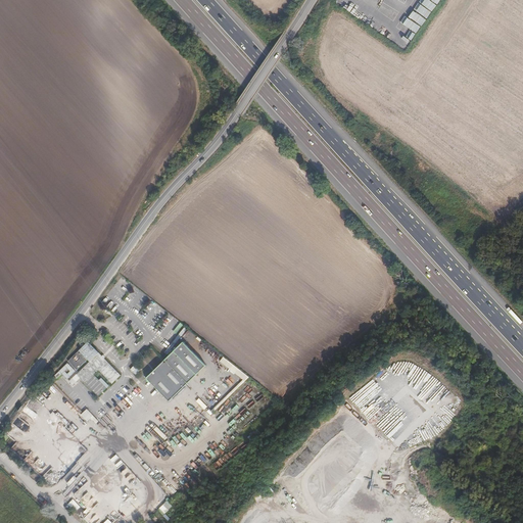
[(162,355),(183,331),(180,329),(160,353),(162,355)]
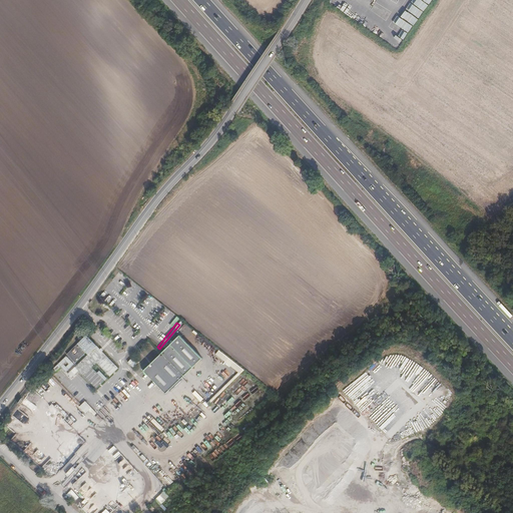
[(110,375),(118,367),(86,335),(67,355),(75,363),(86,352),(88,354),(76,367),(97,388),(105,380),(92,367),(96,362),(110,375)]
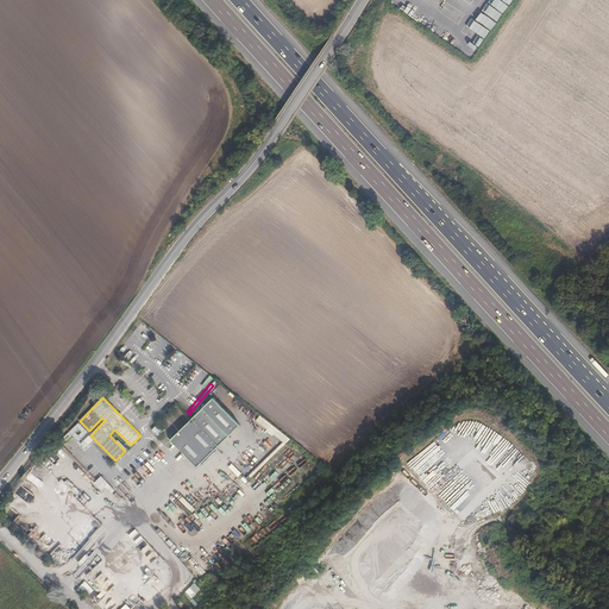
[(211,400),(168,441),(194,469),(238,426),(211,400)]
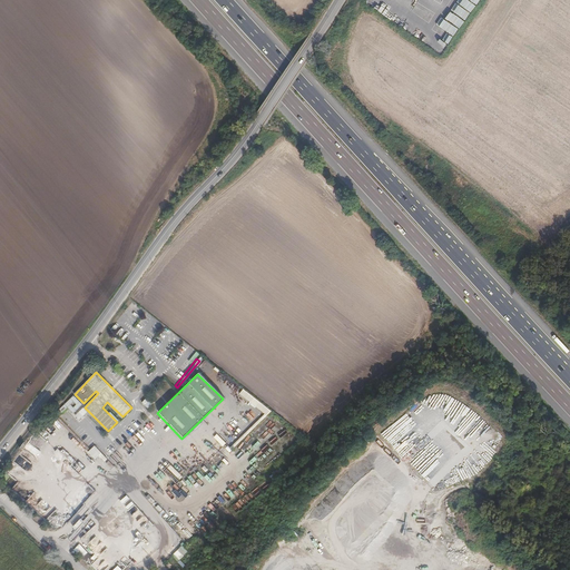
[(243,390),(239,395),(268,413),(272,409),(243,390)]
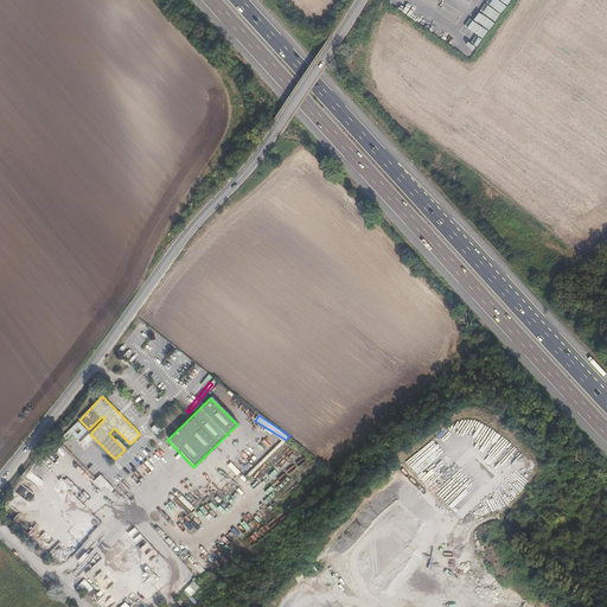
[(78,441),(89,430),(78,421),(69,432),(78,441)]
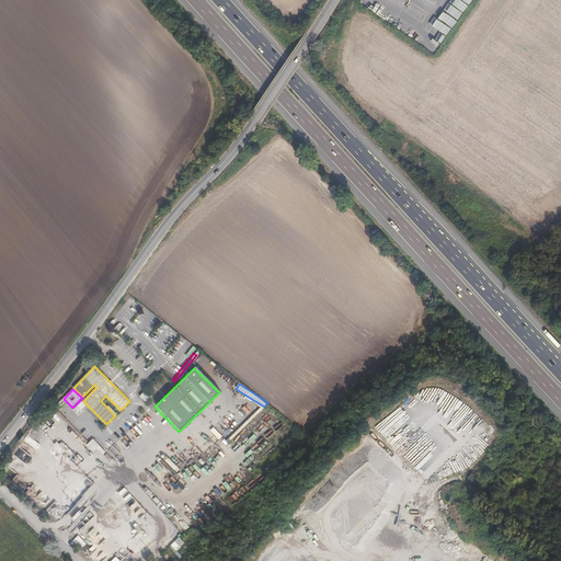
[(146,402),(152,396),(146,389),(140,396),(146,402)]
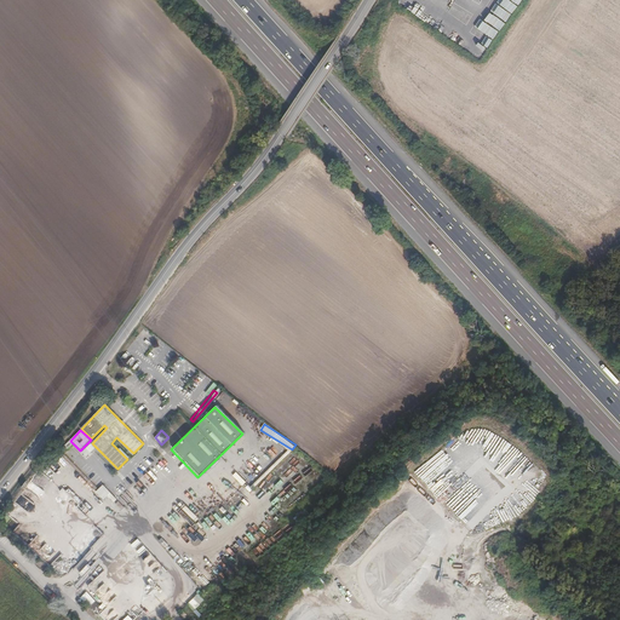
[(91,443),(82,452),(86,457),(95,447),(91,443)]
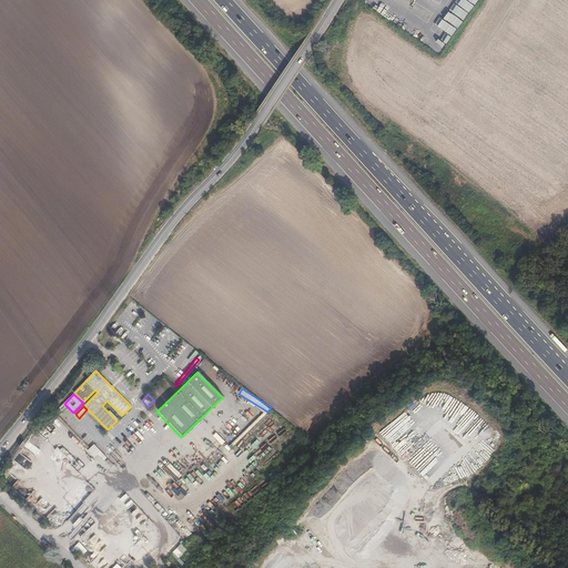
[(189,432),(194,436),(201,429),(195,424),(189,432)]
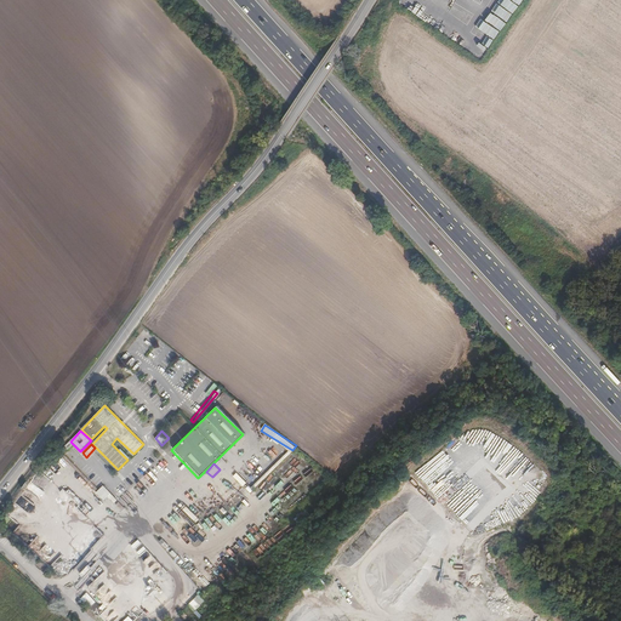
[(302,473),(296,479),(314,493),(318,489),(302,473)]
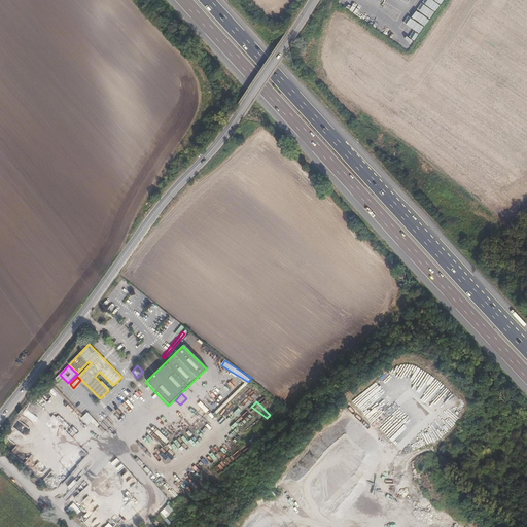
[(259,425),(267,418),(251,407),(245,412),(259,425)]
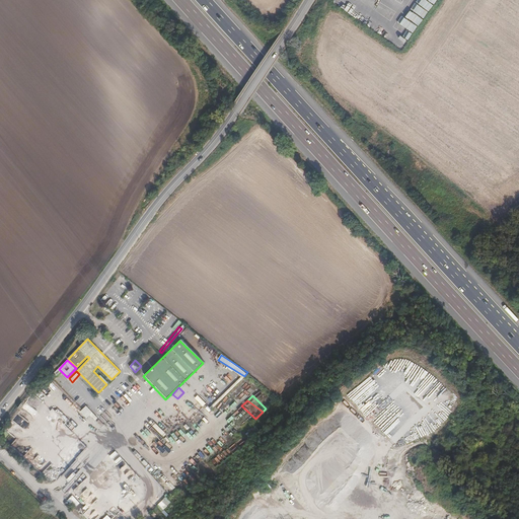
[(95,420),(98,418),(86,405),(80,412),(87,418),(90,415),(95,420)]
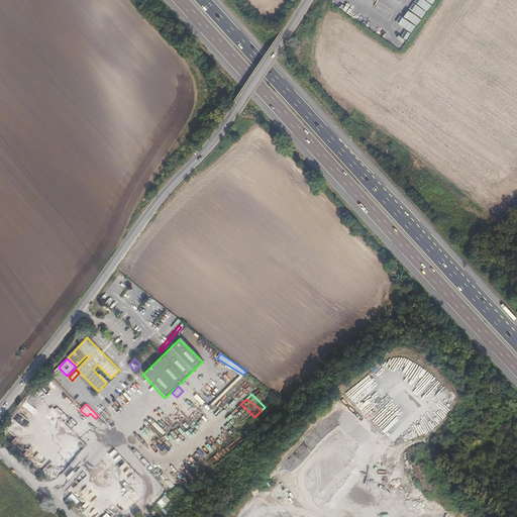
[(83,484),(79,482),(71,492),(74,495),(83,484)]
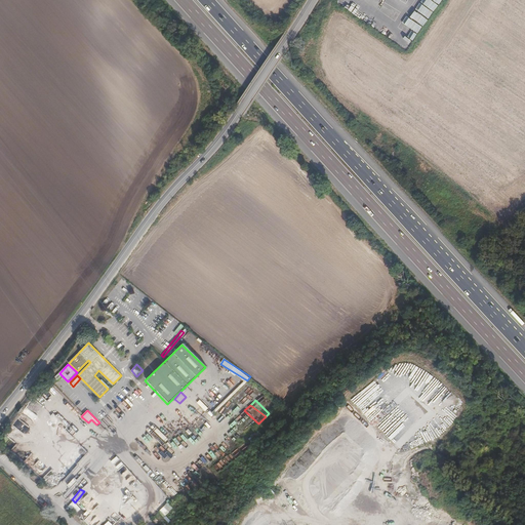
[(106,515),(85,495),(76,505),(96,524),(101,524),(105,522),(102,520),(106,515)]
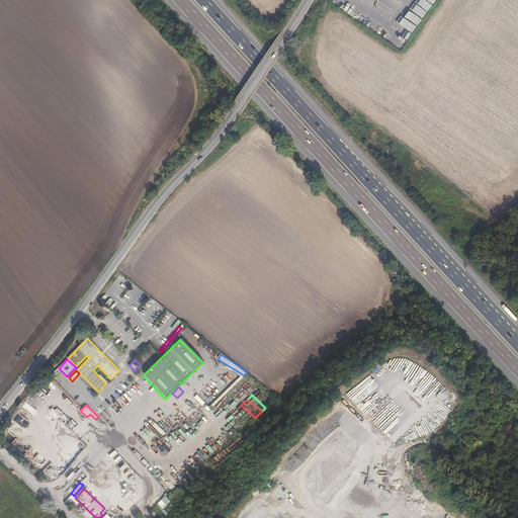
[(156,504),(162,510),(171,501),(166,496),(156,504)]
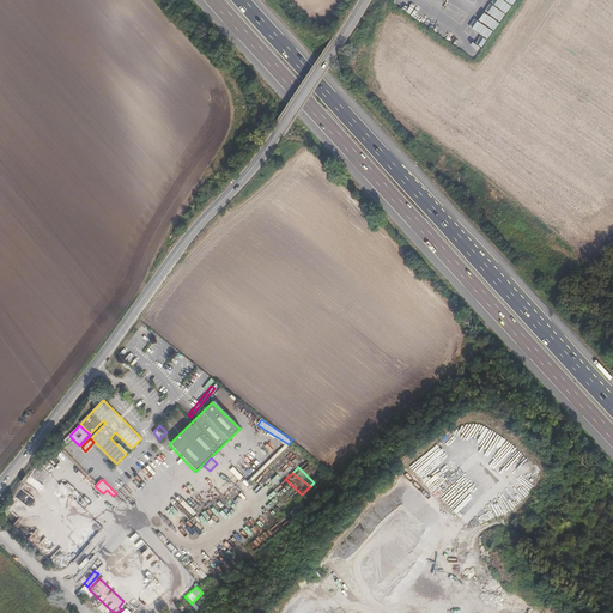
[(293,608),(304,611),(307,600),(296,598),(293,608)]
